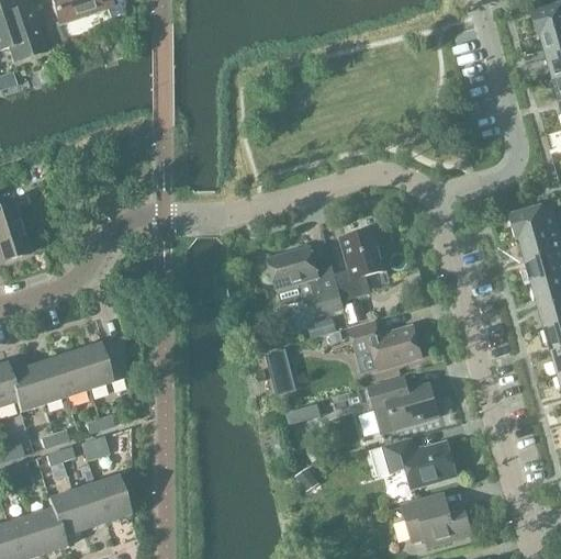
[(17,17),(11,0),(3,0),(0,1),(0,49),(9,46),(13,62),(44,52),(31,12),(17,17)]
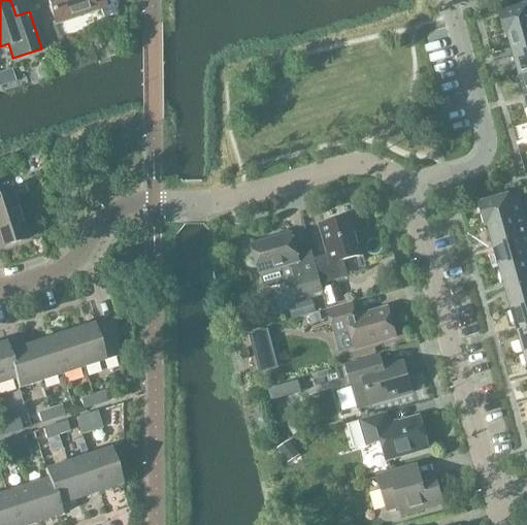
[(116,11),(114,0),(46,0),(55,23),(56,23),(56,22),(99,7),(102,17),(116,11)]
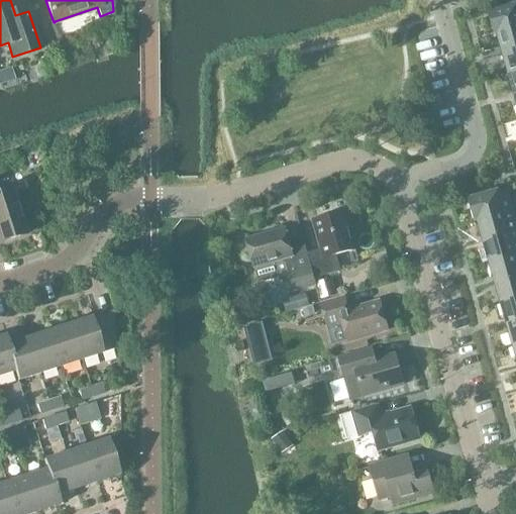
[(496,32),(515,26),(515,2),(487,10),(493,33),(496,32)]
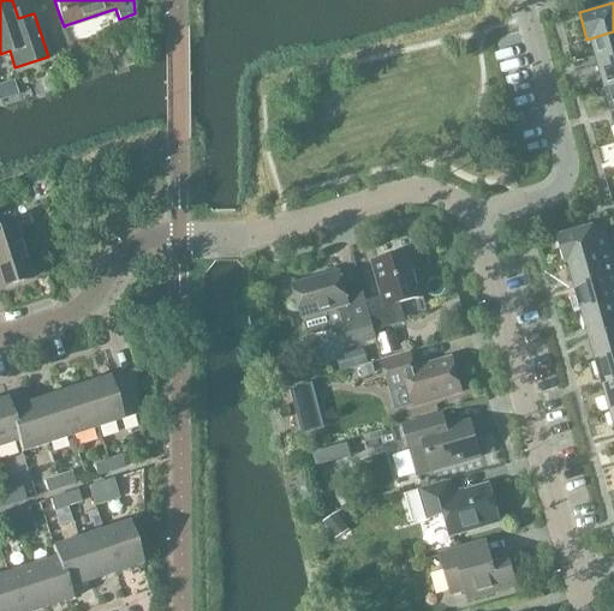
[(597,63),(613,58),(613,31),(590,39),(597,63)]
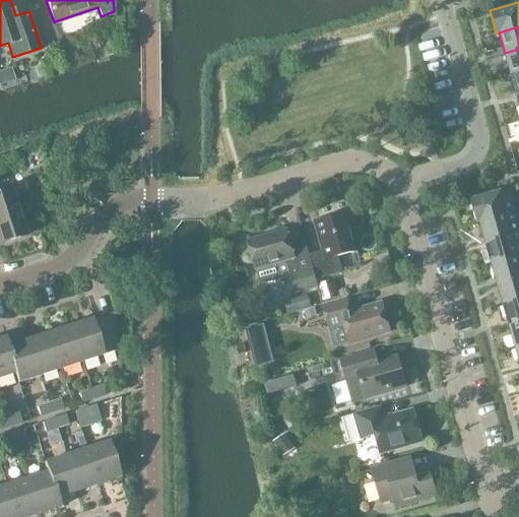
[(511,74),(518,71),(518,49),(505,53),(511,74)]
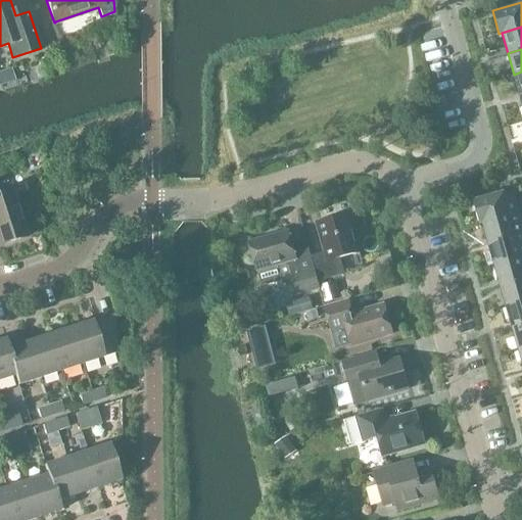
[(482,222),(519,210),(513,188),(472,199),(479,223),(482,222)]
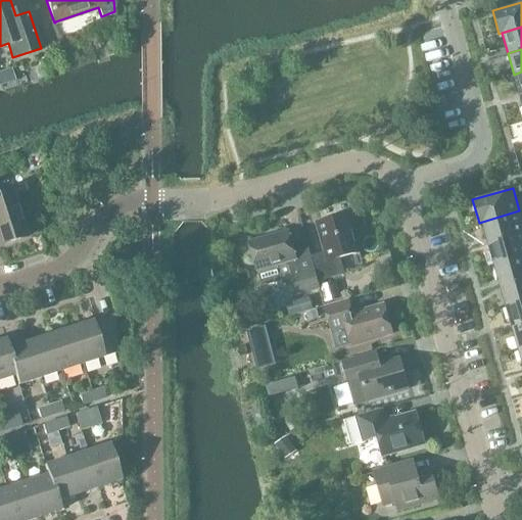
[(0,243),(26,235),(11,190),(0,193),(0,243)]
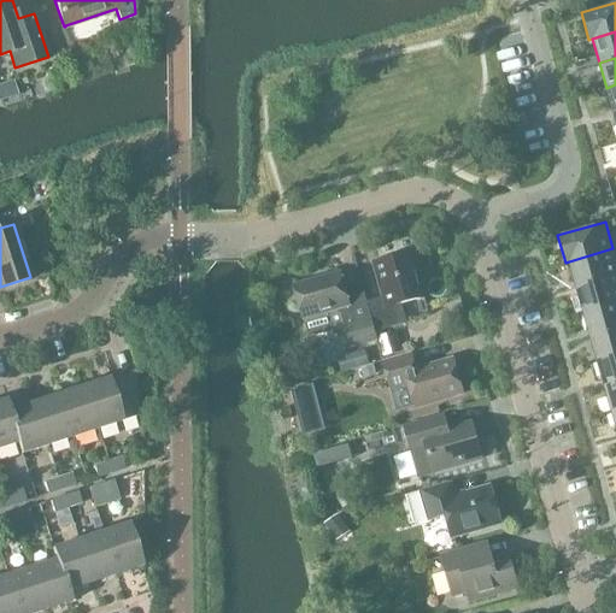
[(575,286),(615,273),(615,259),(612,248),(569,261),(575,286)]
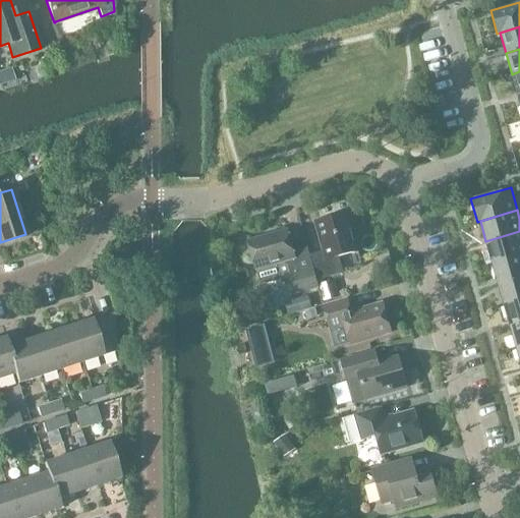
[(324,249),(310,253),(318,278),(346,271),(341,254),(357,249),(346,212),(315,220),(324,249)]
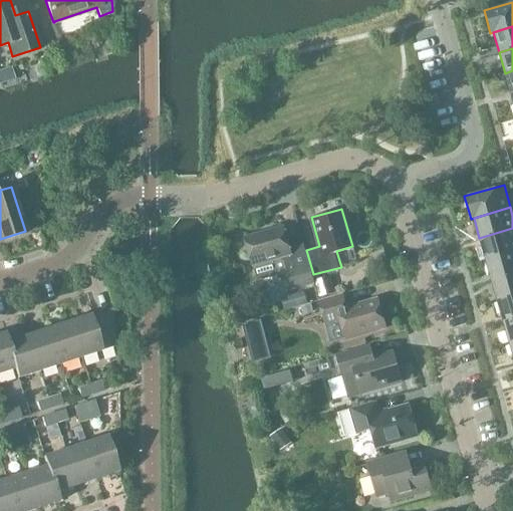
[(288,244),(282,225),(244,236),(256,280),(277,275),(286,280),(288,279),(290,290),(313,283),(302,240),(288,244)]
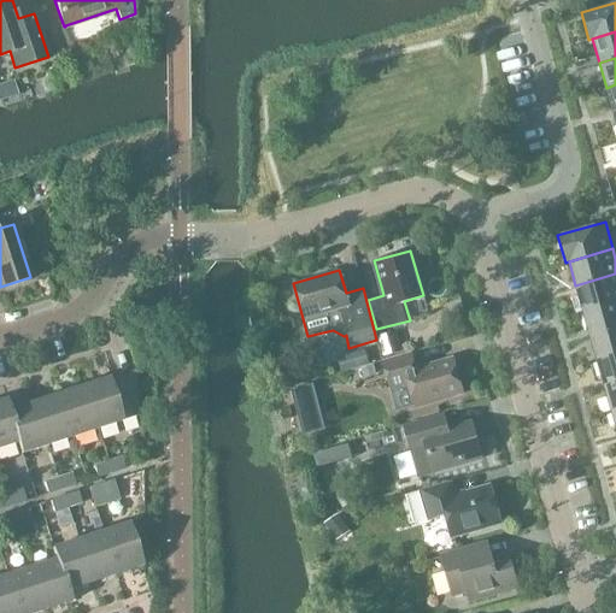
[(582,311),(615,301),(615,273),(575,286),(582,311)]
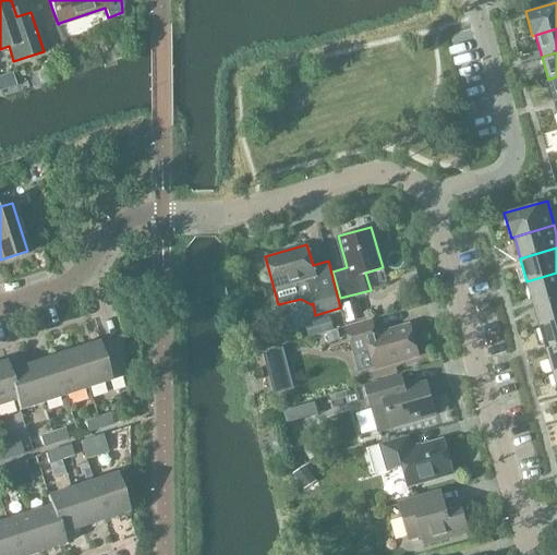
[(533,304),(556,297),(556,273),(527,281),(533,304)]
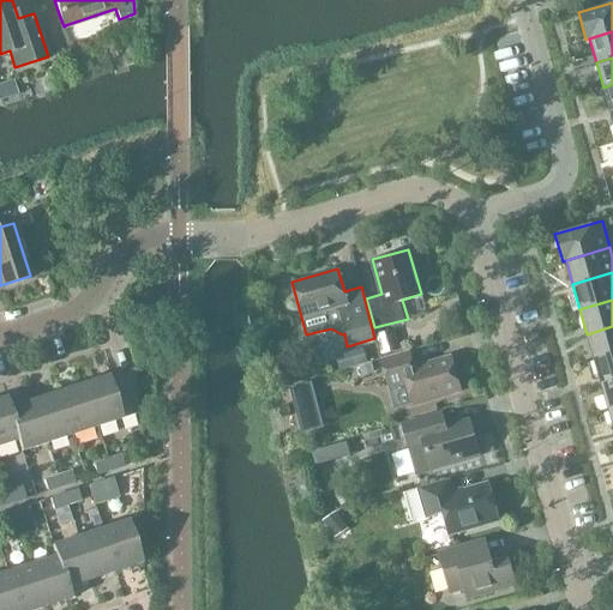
[(594,358),(612,352),(612,326),(587,334),(594,358)]
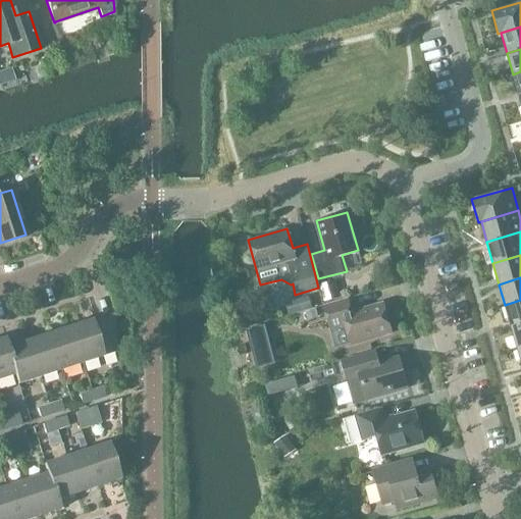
[(333,281),(319,286),(323,300),(337,296),(333,281)]
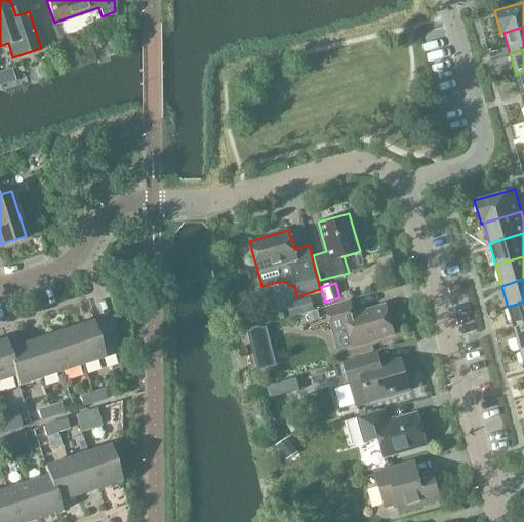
[(309,297),(298,299),(301,311),(312,308),(309,297)]
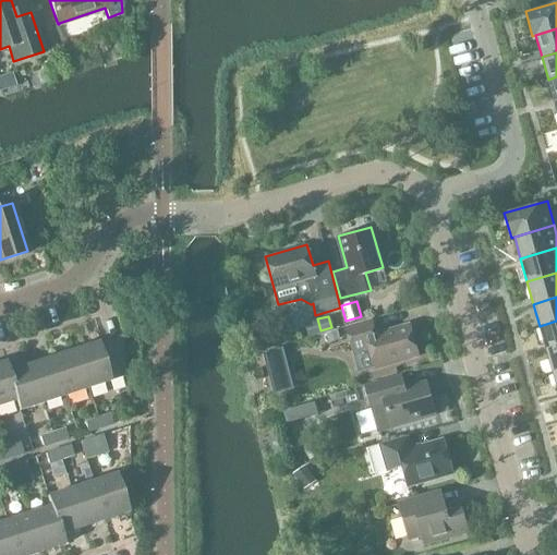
[(371,318),(346,326),(351,347),(353,351),(359,371),(375,366),(418,354),(415,347),(409,324),(375,334),(371,318)]
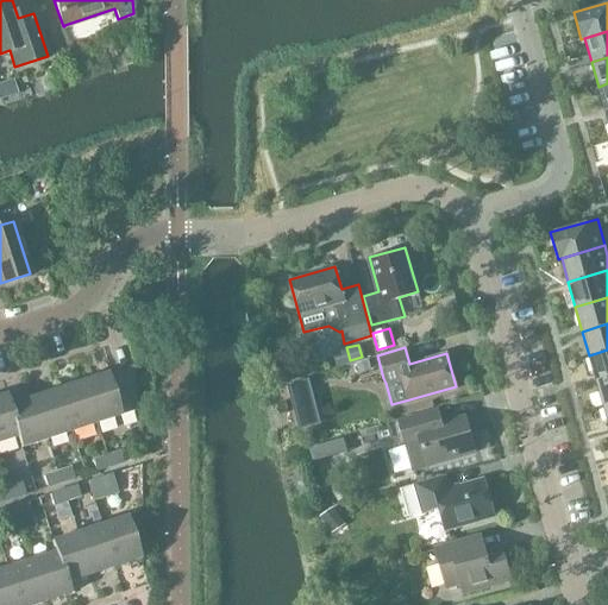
[(607,350),(589,355),(596,380),(607,377),(607,350)]
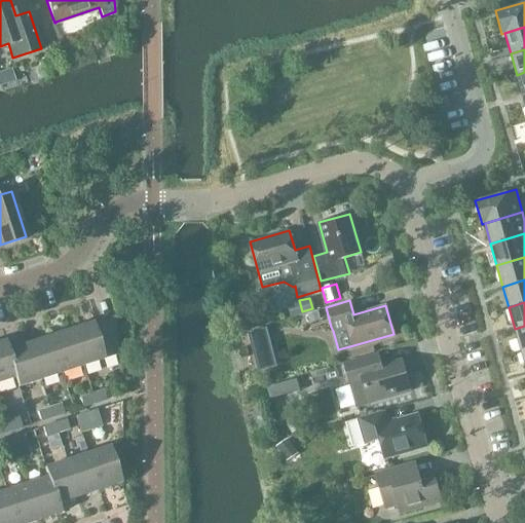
[(316,308),(306,311),(309,320),(319,316),(316,308)]
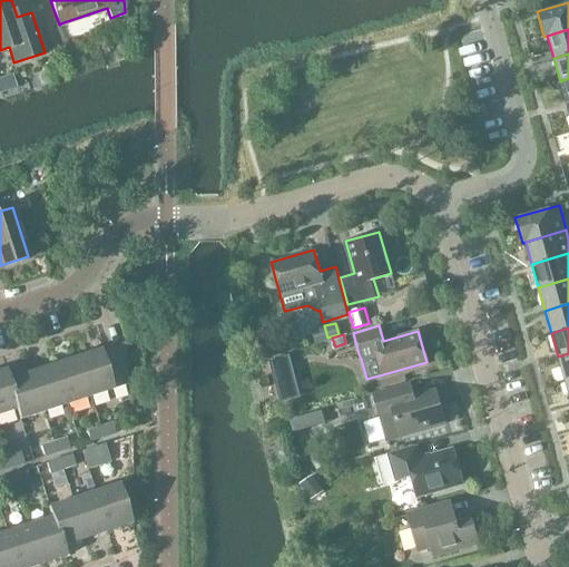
[(76,357),(88,396),(126,383),(126,340),(76,357)]
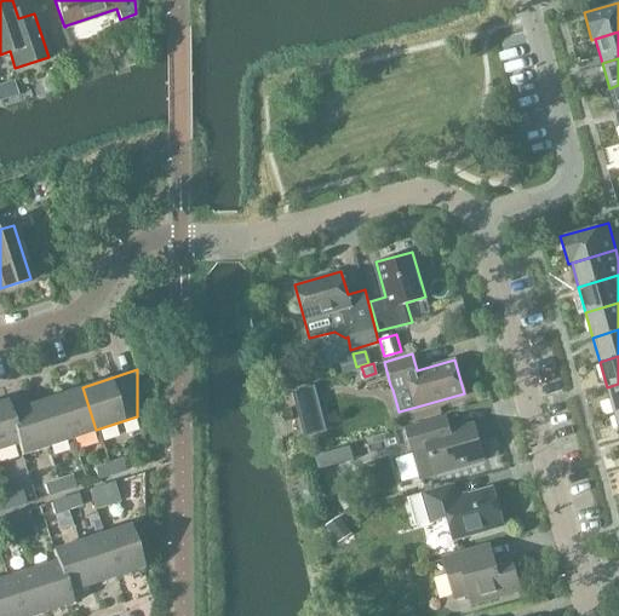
[(309,383),(287,389),(291,404),(313,398),(309,383)]
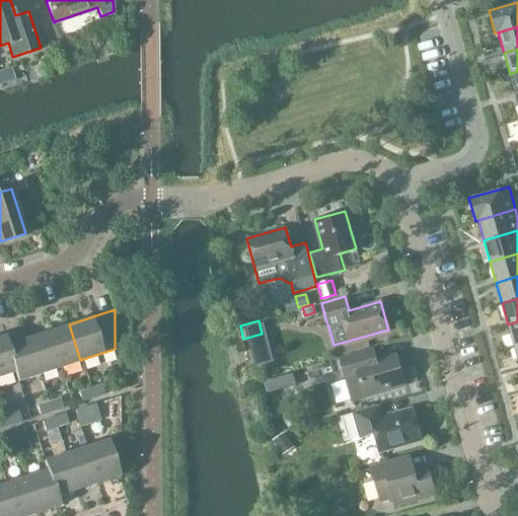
[(514,346),(517,344),(517,321),(508,324),(514,346)]
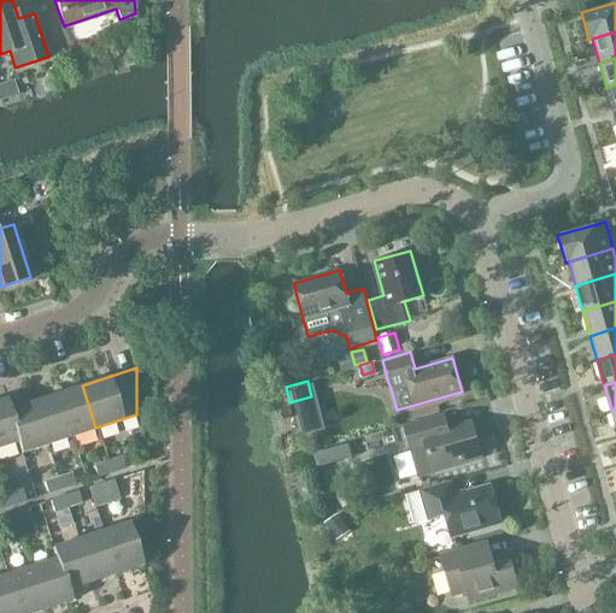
[(71,436),(95,428),(82,385),(58,393),(71,436)]
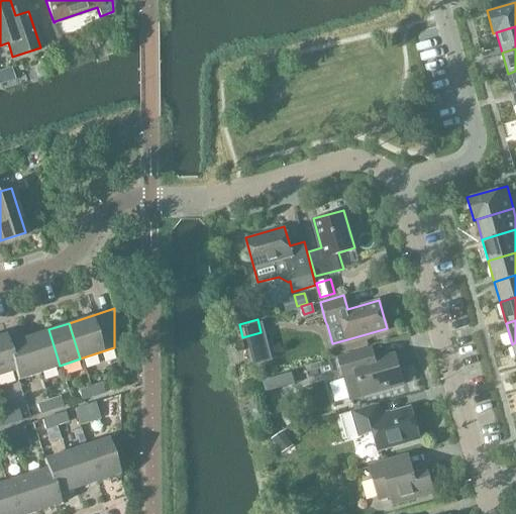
[(38,372),(60,366),(48,329),(27,336),(38,372)]
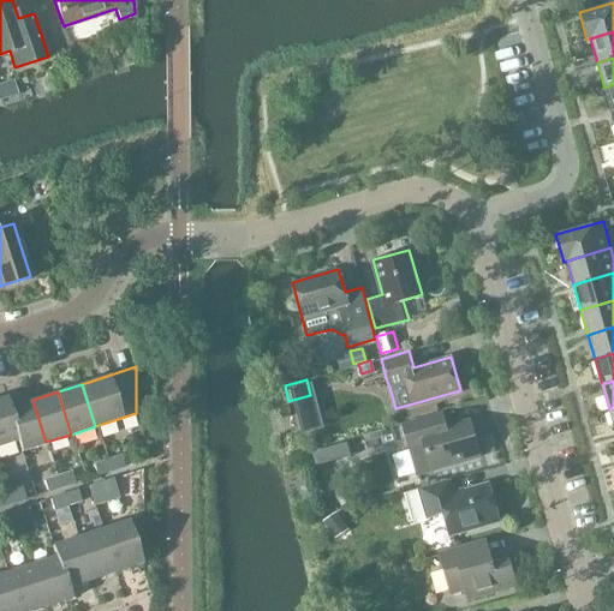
[(46,442),(33,400),(9,407),(5,396),(4,397),(22,450),(46,442)]
